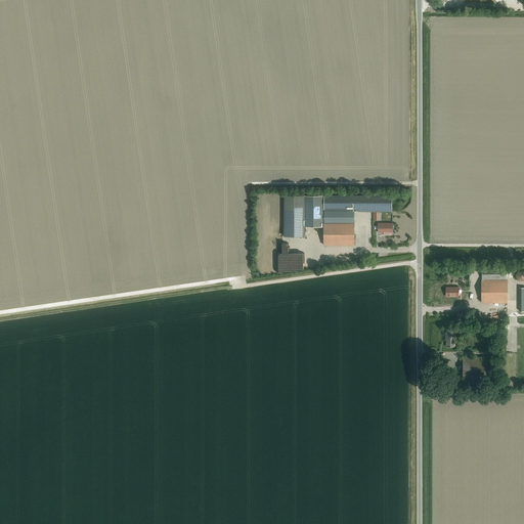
[(305,226),(305,195),(285,195),(284,236),(305,236),(305,226)]
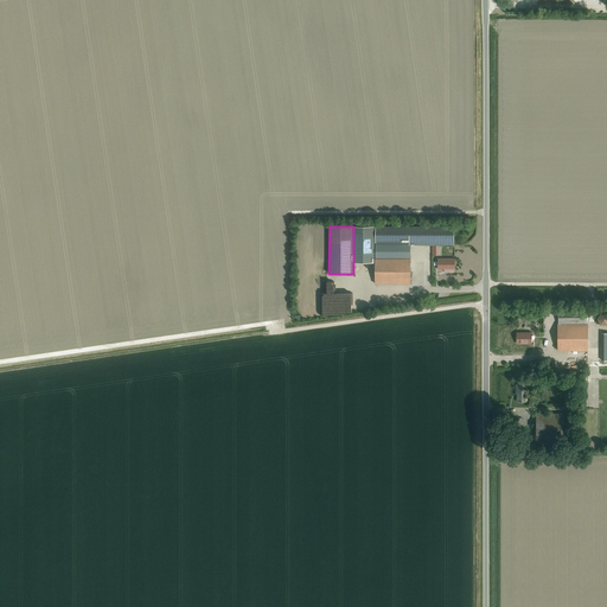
[(375,256),(375,244),(376,227),(353,227),(353,262),(375,262),(375,256)]
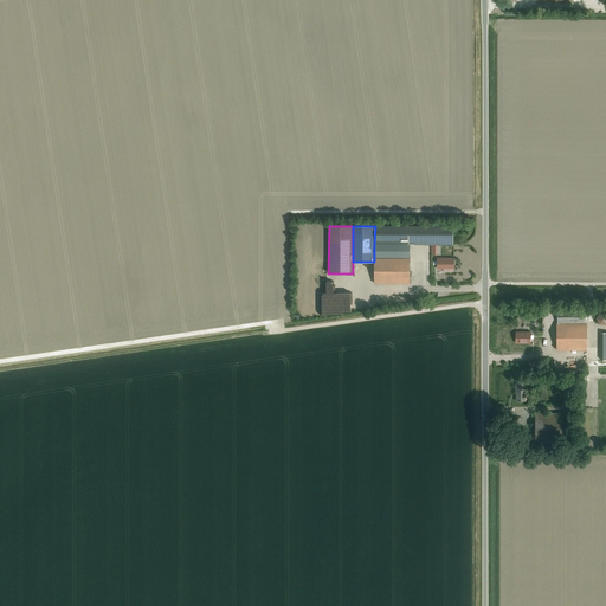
[(375,226),(374,244),(410,244),(453,244),(453,226),(375,226)]
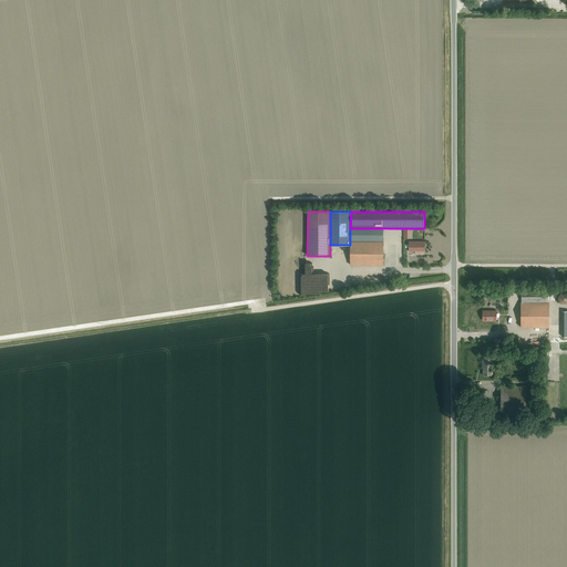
[(383,228),(350,228),(350,239),(351,239),(383,239),(383,228)]
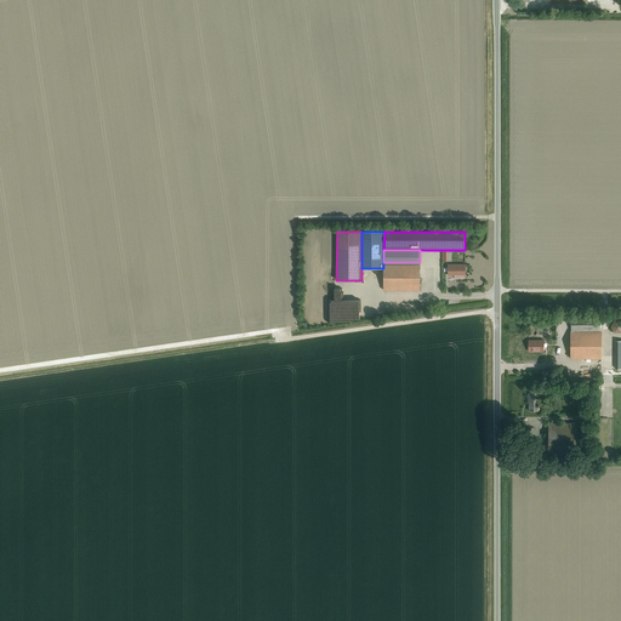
[(385,262),(383,290),(420,290),(420,262),(385,262)]
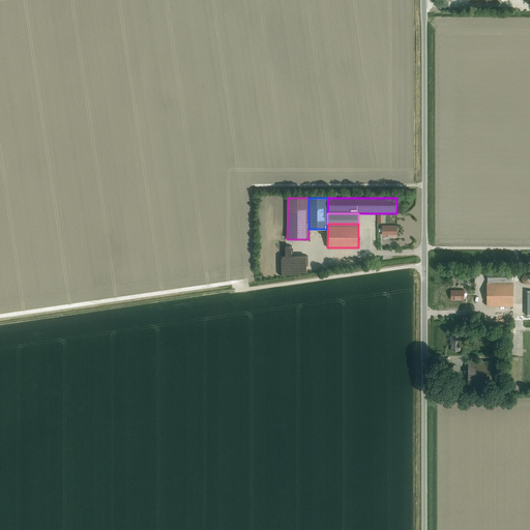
[(382,226),(382,235),(388,235),(388,238),(396,238),(396,235),(396,226),(382,226)]
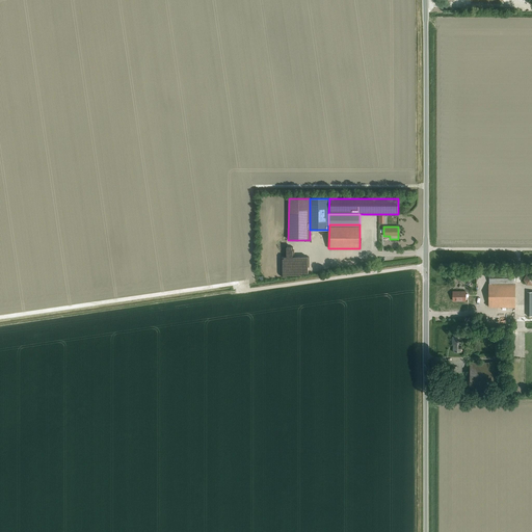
[(514,271),(489,271),(489,284),(514,284),(514,271)]
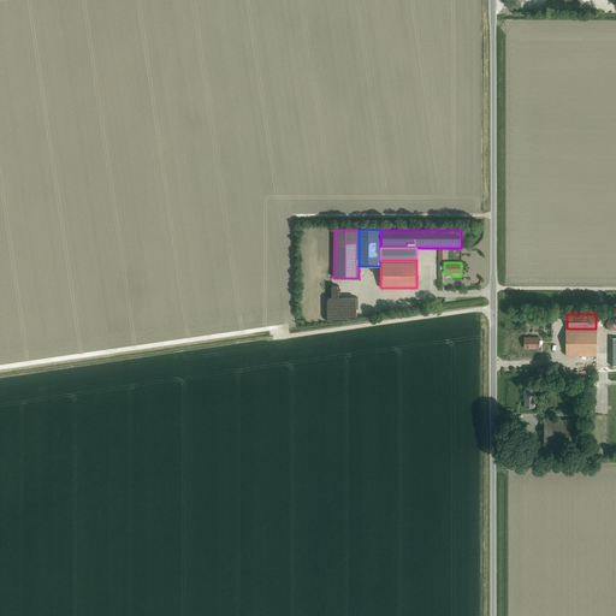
[(567,329),(566,329),(566,356),(596,356),(596,329),(567,329)]
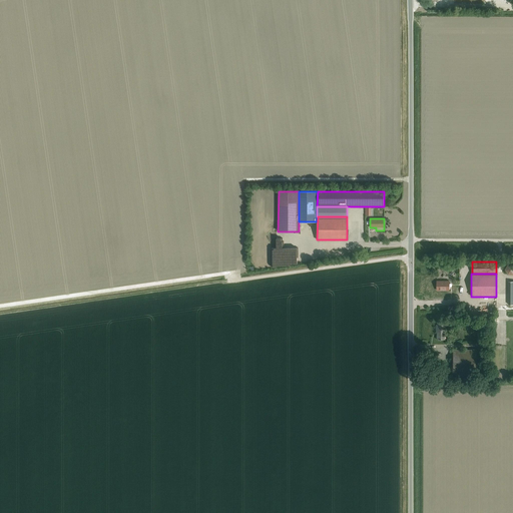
[(449,290),(449,281),(437,281),(437,291),(449,290)]
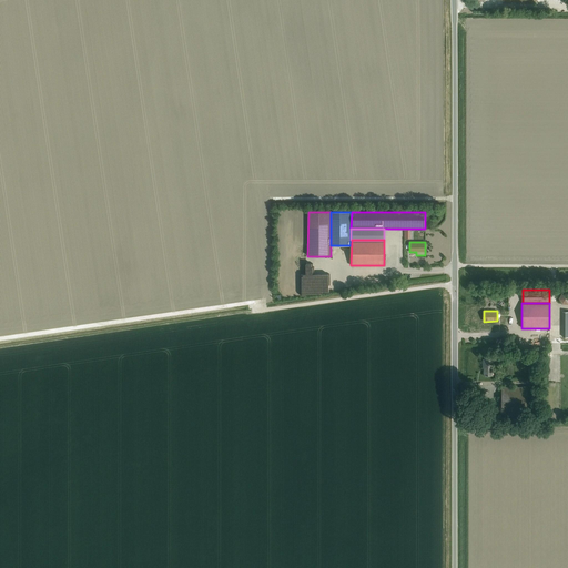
[(493,367),(493,359),(483,359),(483,368),(484,368),(484,376),(493,376),(493,367)]
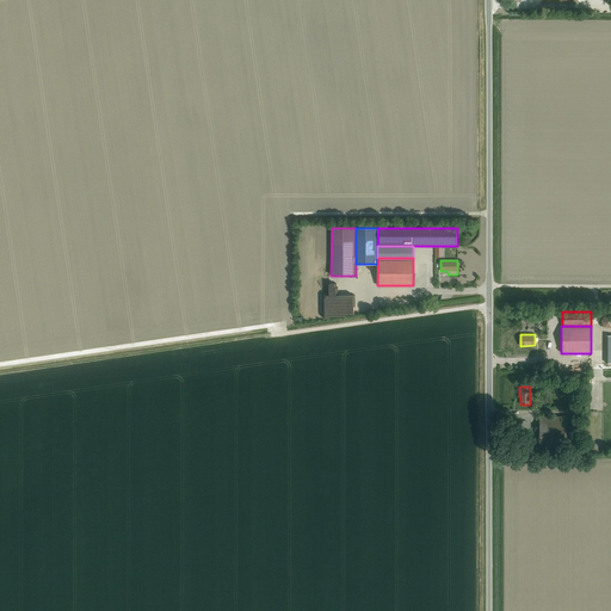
[(567,445),(567,417),(539,417),(539,445),(567,445)]
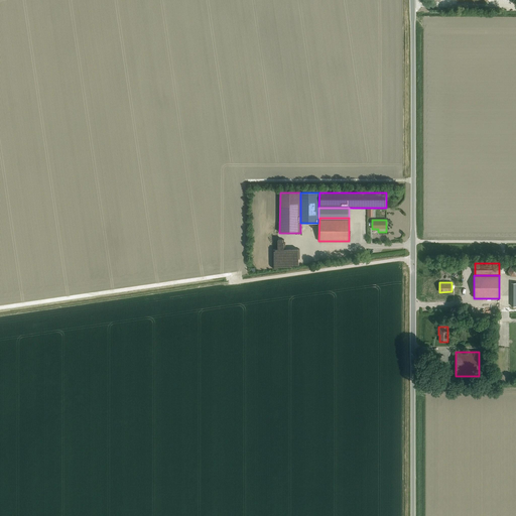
All buildings are outlined.
